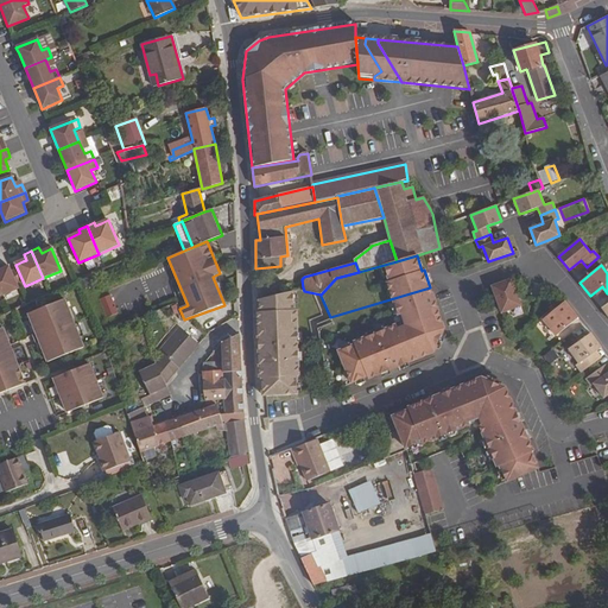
[(0,295),(1,297),(19,289),(8,267),(1,271),(0,271),(0,295)]
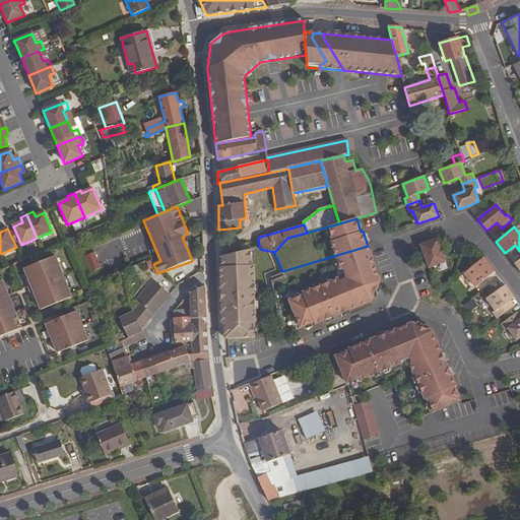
[(437,239),(419,245),(429,268),(446,261),(437,239)]
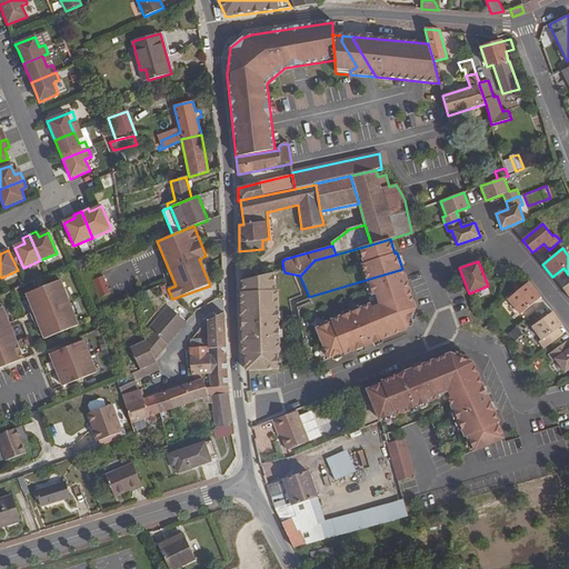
[(297,303),(307,356),(413,311),(416,308),(402,269),(309,297),(309,298),(297,303)]
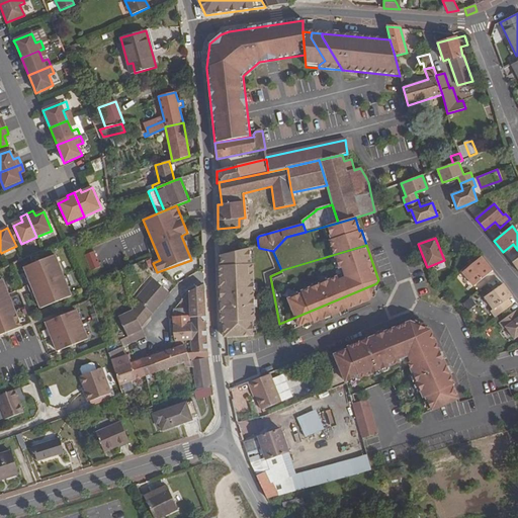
[(249,263),(249,248),(240,250),(221,254),(221,265),(219,265),(220,272),(241,269),(252,270),(251,263),(249,263)]
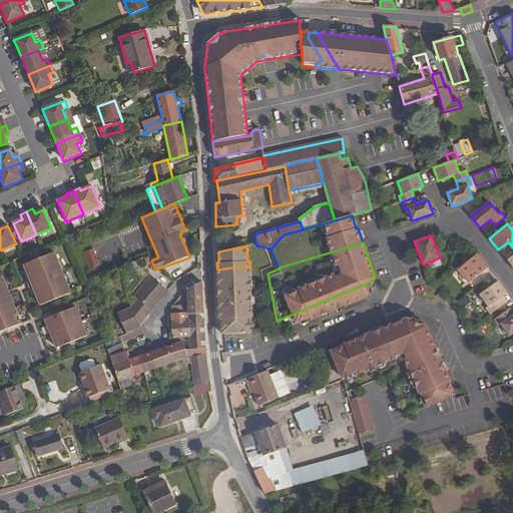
[(85,252),(91,269),(100,265),(94,249),(85,252)]
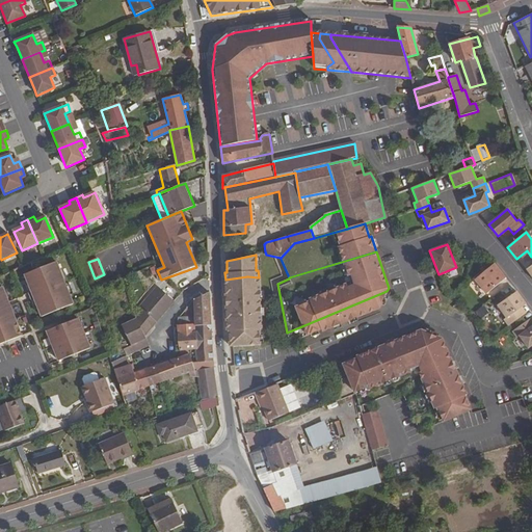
[(36,299),(43,316),(74,303),(57,262),(26,274),(33,291),(29,293),(32,301),(36,299)]
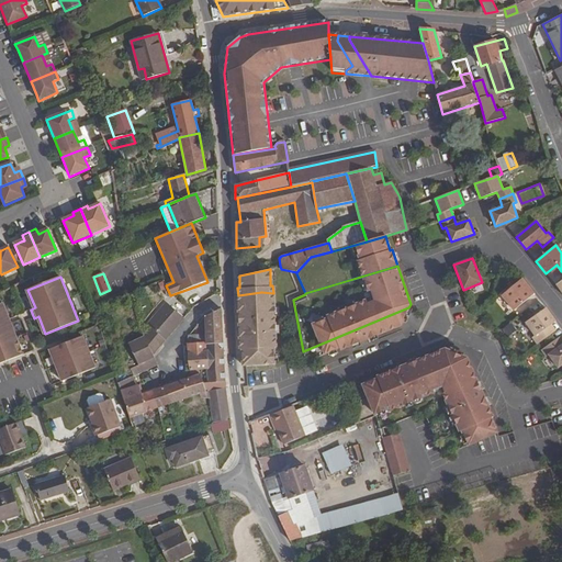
[(514,311),(535,294),(521,279),(502,295),(514,311)]
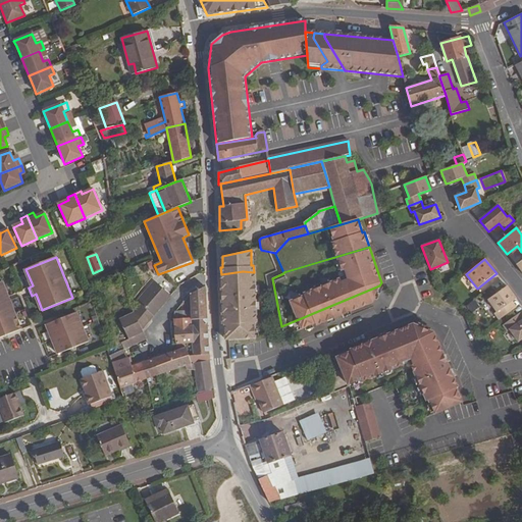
[(243,271),(221,274),(222,306),(223,323),(224,323),(225,338),(228,338),(229,338),(255,337),(255,322),(257,322),(254,272),(243,271)]
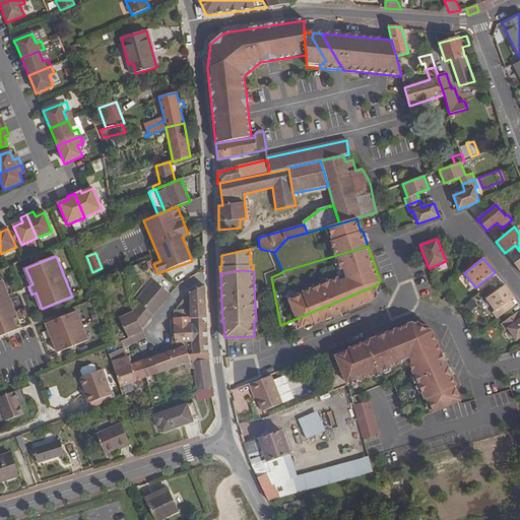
[(0,280),(0,336),(21,328),(2,280),(0,280)]
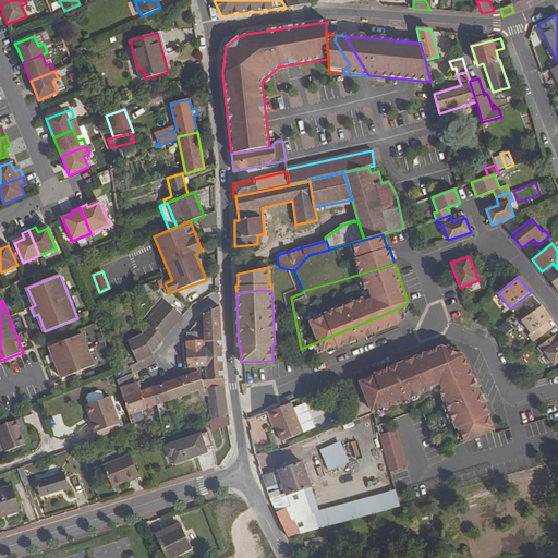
[(144,337),(152,352),(183,316),(165,301),(146,323),(150,326),(143,334),(144,337)]
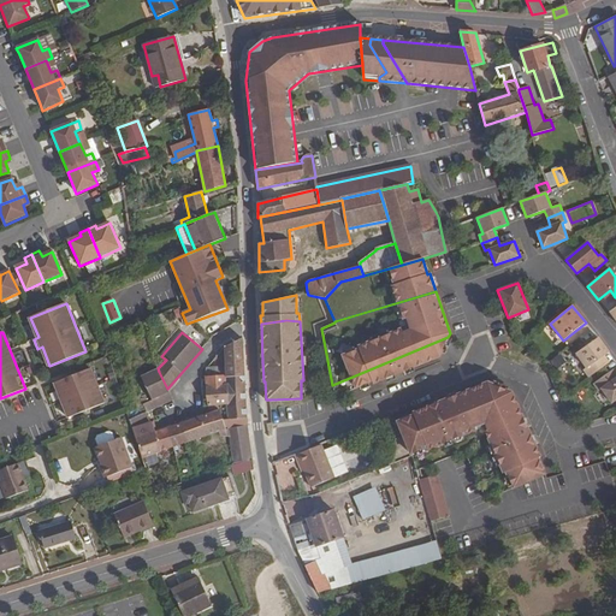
[(373,384),(439,357),(448,337),(332,385),(336,396),(372,381),(373,384)]
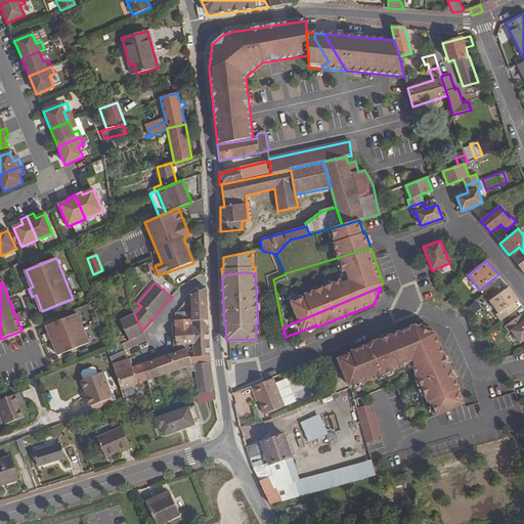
[(191,321),(208,320),(207,289),(206,288),(190,296),(183,305),(186,308),(190,302),(191,313),(187,313),(187,312),(175,313),(174,321),(187,319),(191,319),(191,321)]
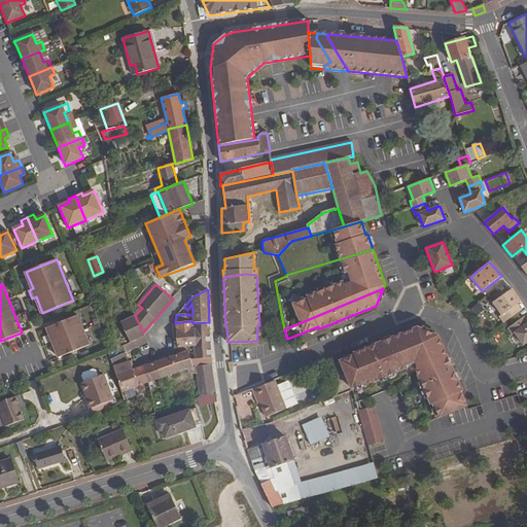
[(517,305),(521,302),(513,289),(512,289),(493,303),(502,315),(499,317),(503,323),(515,315),(511,309),(517,305)]
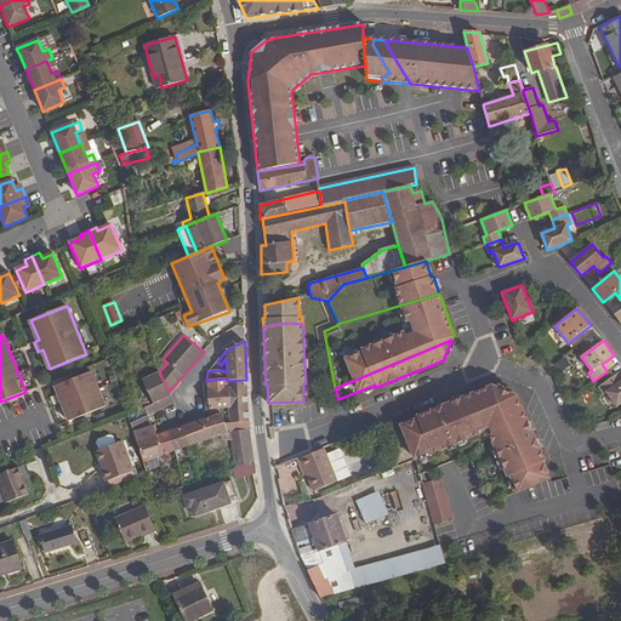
[(614,365),(609,359),(602,364),(607,371),(614,365)]
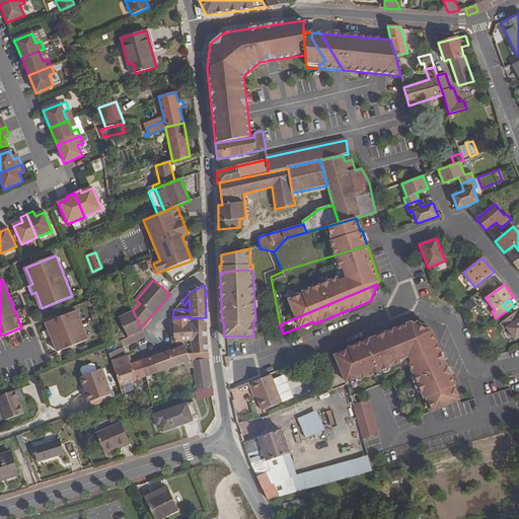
[(141,327),(134,313),(133,310),(119,317),(128,338),(135,335),(142,330),(141,328),(141,327)]
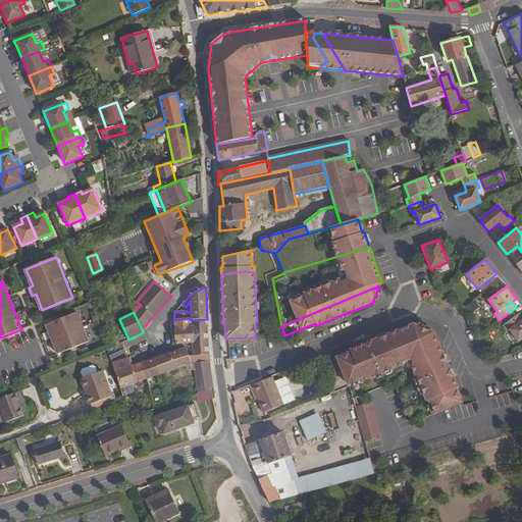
[(57,355),(88,343),(76,313),(46,325),(57,355)]
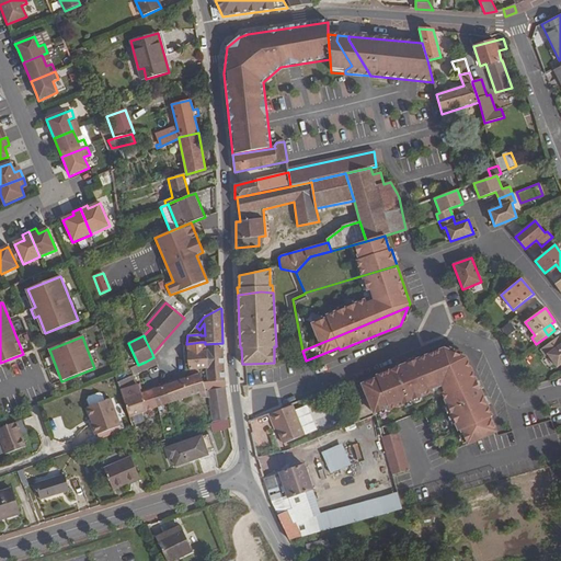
[(547,354),(556,367),(560,363),(560,344),(557,347),(552,341),(540,348),(545,356),(547,354)]
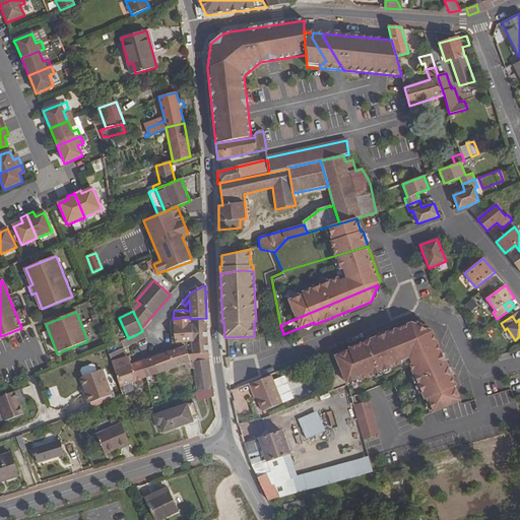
[(191,342),(192,342),(192,324),(190,324),(186,325),(186,317),(173,319),(174,326),(176,343),(184,343),(191,342)]
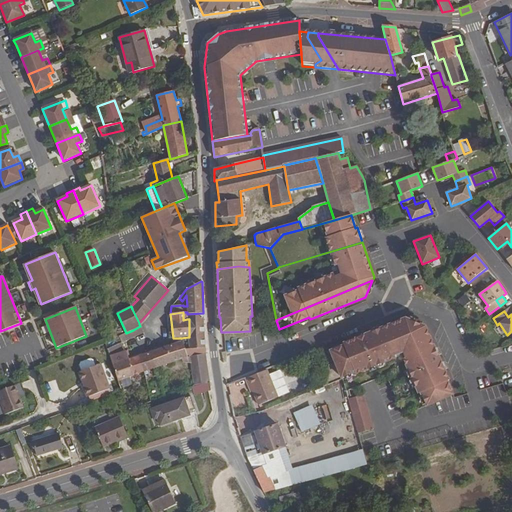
[(206,353),(205,348),(203,313),(187,314),(187,319),(189,319),(189,337),(188,337),(189,349),(185,349),(187,357),(190,356),(206,353)]
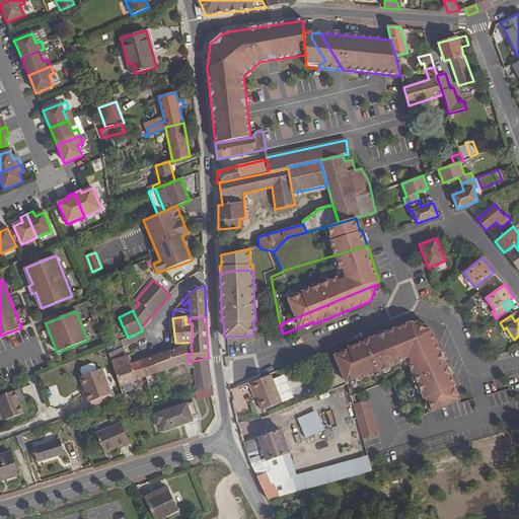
[(349,350),(331,357),(335,364),(337,369),(340,375),(328,380),(334,391),(347,384),(351,397),(390,379),(409,421),(458,398),(453,386),(455,385),(431,330),(411,322),(376,337),(348,348),(349,350)]
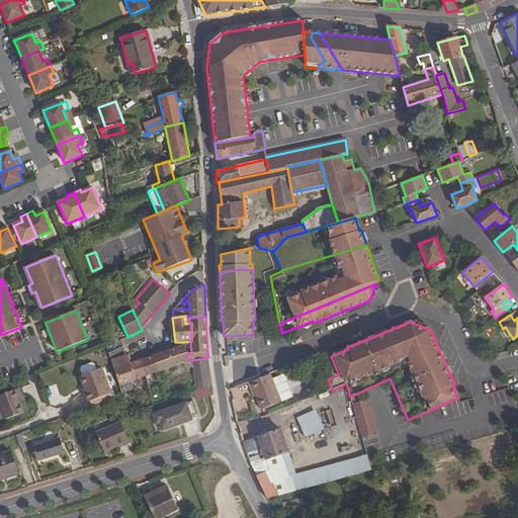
[(145,335),(142,330),(135,334),(137,340),(146,336),(145,335)]
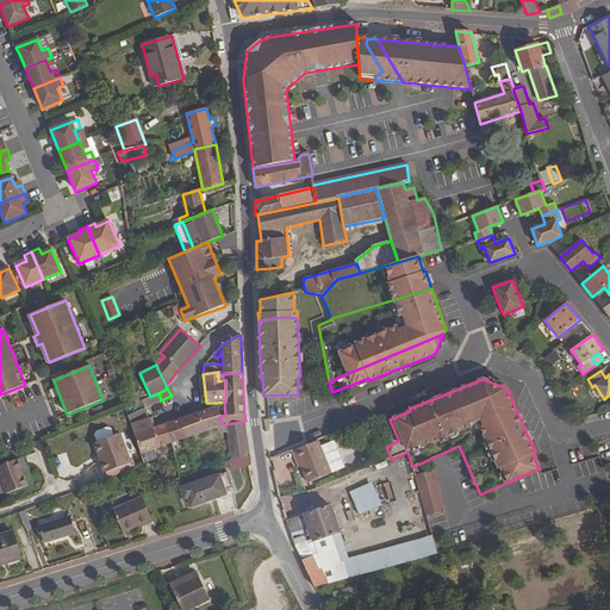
[(149,406),(161,400),(159,393),(150,397),(142,402),(145,408),(149,406)]
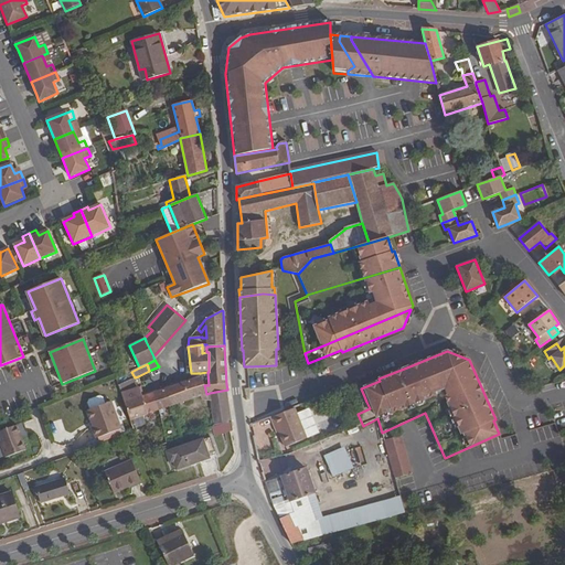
[(206,395),(206,394),(204,385),(201,375),(163,388),(170,406),(206,395)]
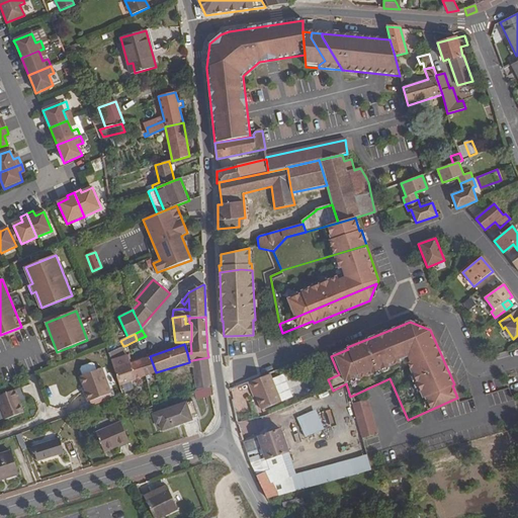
[(111,360),(126,355),(123,346),(108,353),(111,360)]
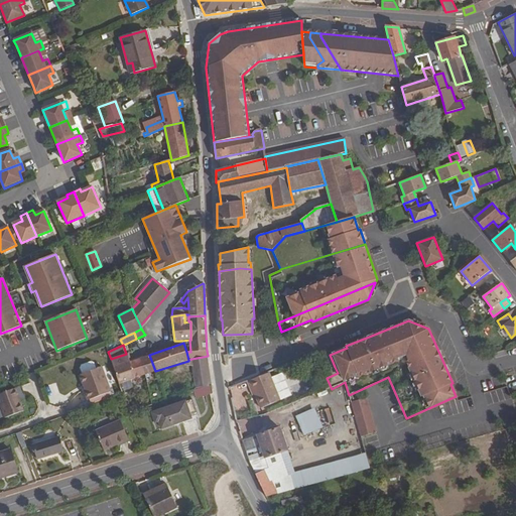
[(119,384),(134,378),(129,362),(126,354),(111,359),(119,384)]
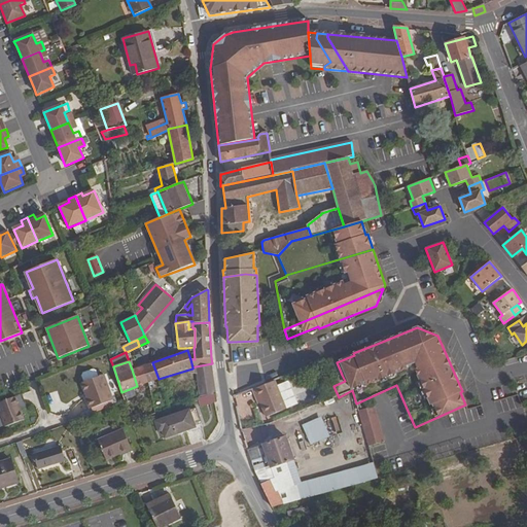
[(149,383),(159,379),(152,362),(144,365),(149,383)]
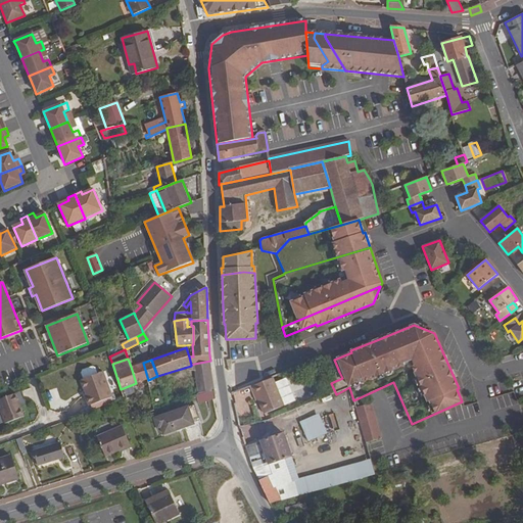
[(199,395),(214,391),(210,361),(194,364),(199,395)]
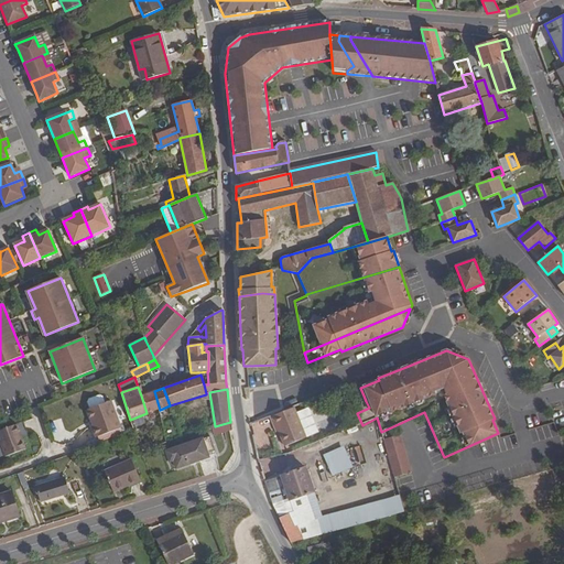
[(147,413),(160,410),(154,391),(145,394),(141,396),(147,413)]
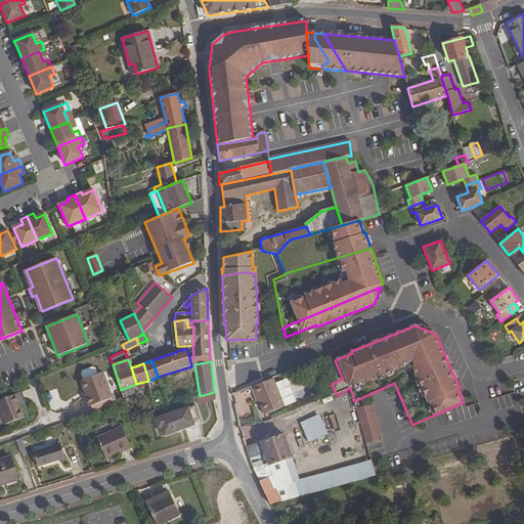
[(82,374),(84,380),(97,375),(95,368),(92,367),(83,370),(82,374)]
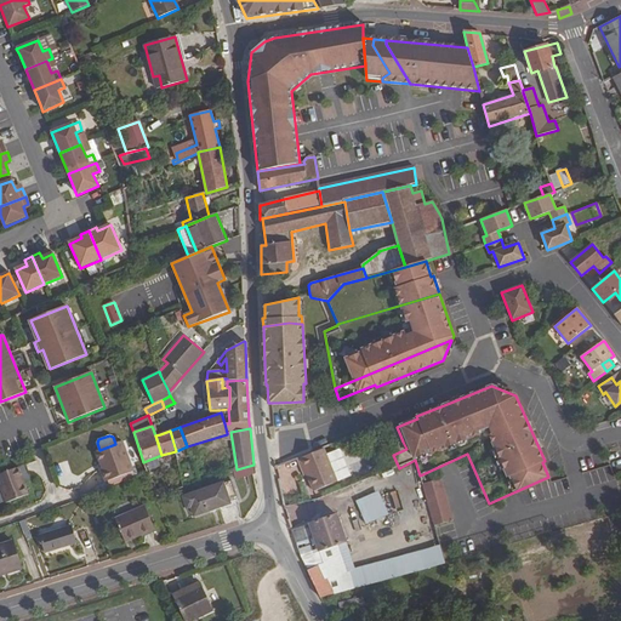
[(400,436),(389,440),(392,446),(403,442),(400,436)]
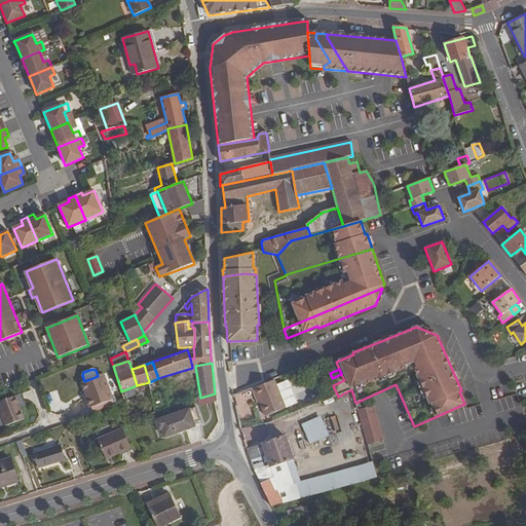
[(84,381),(81,382),(86,398),(85,399),(89,408),(91,407),(111,400),(113,399),(104,374),(98,376),(84,381)]
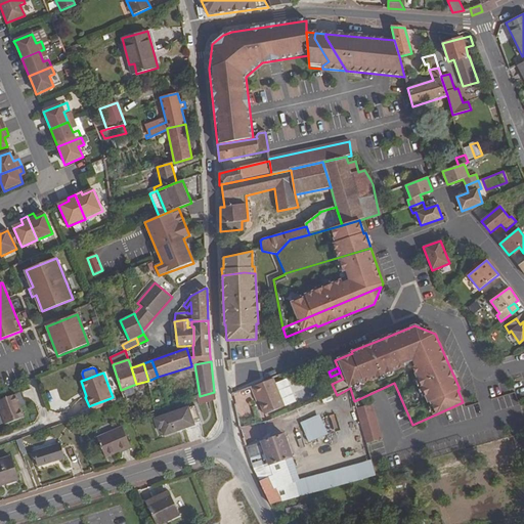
[(284,406),(272,379),(251,387),(255,396),(257,395),(259,400),(264,415),(284,406)]
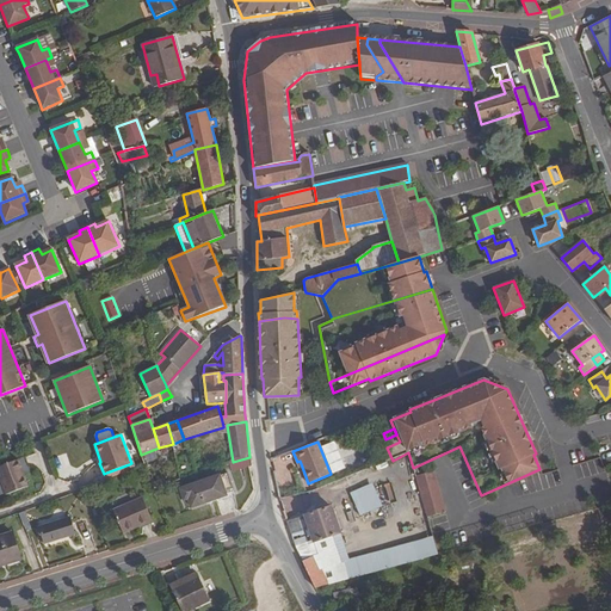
[(248,467),(252,467),(250,457),(233,462),(232,462),(233,471),(248,467)]
